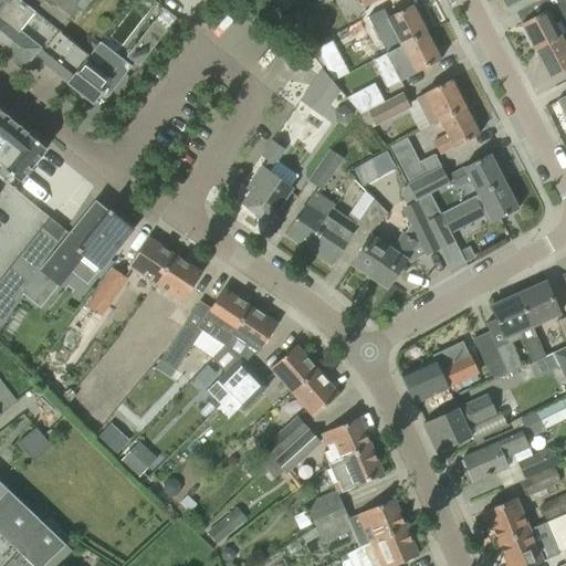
[(1,52),(12,60),(44,18),(21,0),(9,0),(0,12),(0,45),(3,49),(1,52)]
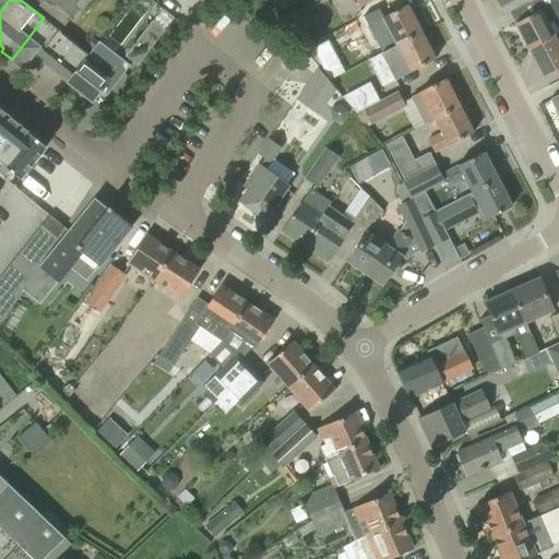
[(0,0),(0,12),(9,0),(0,0)]
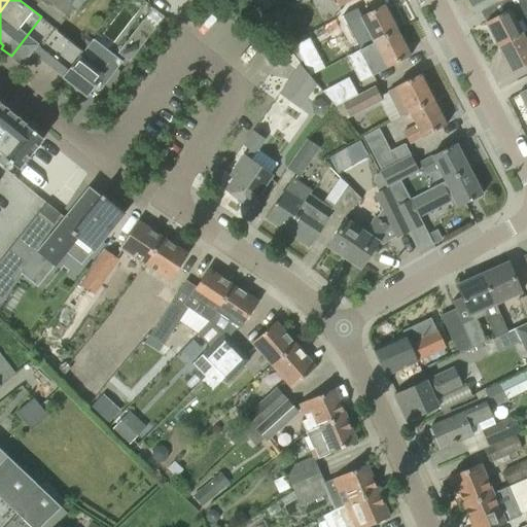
[(84,0),(20,0),(41,16),(41,18),(42,16),(57,28),(72,7),(76,10),(84,0)]
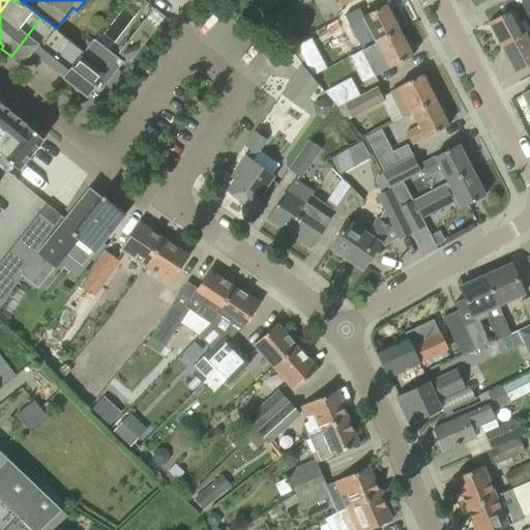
[(502,2),(501,0),(470,0),(477,15),(502,2)]
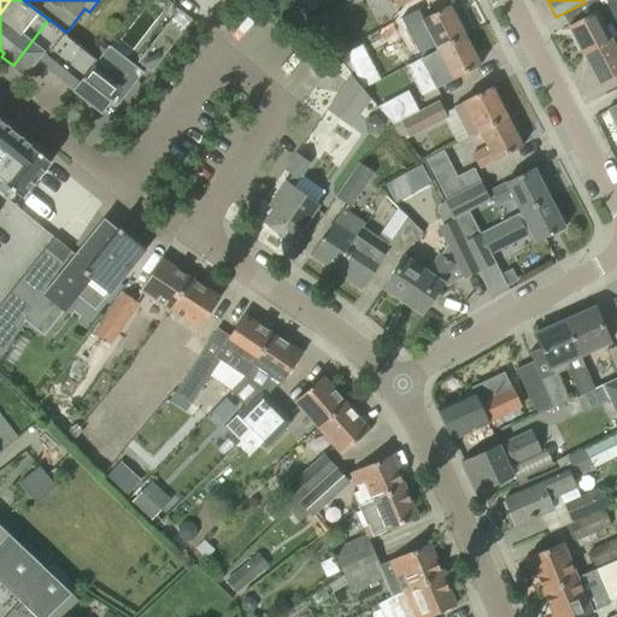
[(357,40),(391,24),(383,6),(348,22),(357,40)]
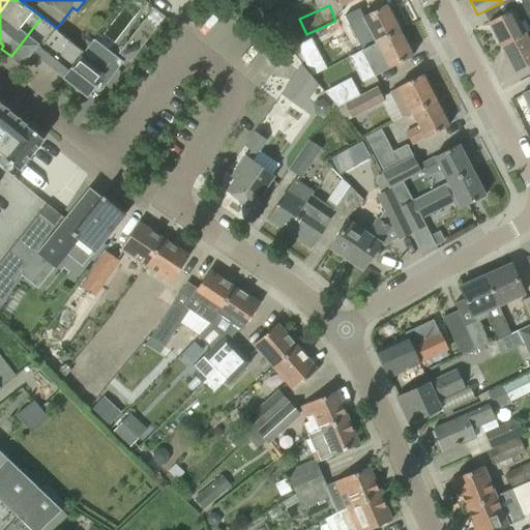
[(349,24),(362,50),(399,31),(385,5),(349,24)]
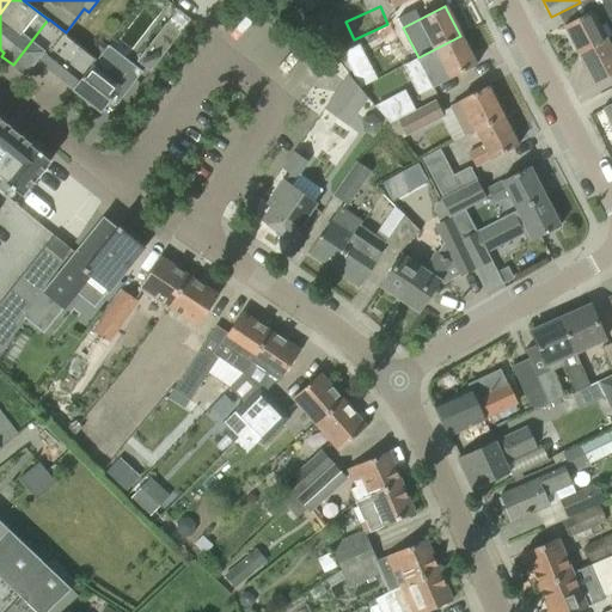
[(136,62),(150,72),(190,20),(177,10),(136,62)]
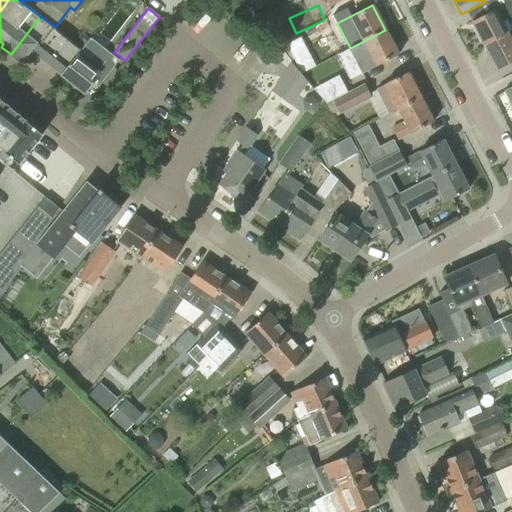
[(270,8),(257,15),(261,23),(274,17),(270,8)]
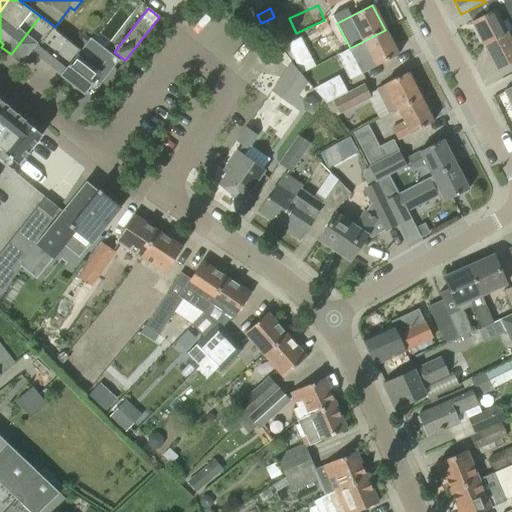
[(507,34),(511,31),(511,9),(494,19),(490,12),(471,22),(484,46),(507,34)]
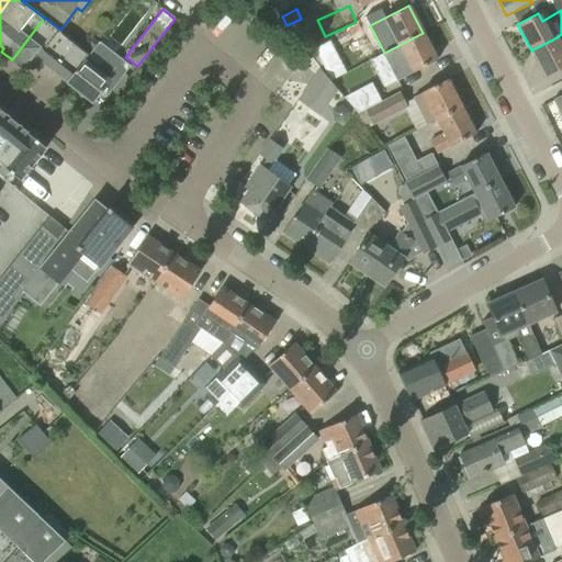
[(44,18),(12,59),(22,68),(35,52),(54,67),(69,79),(83,60),(89,54),(74,42),(44,19),(44,18)]
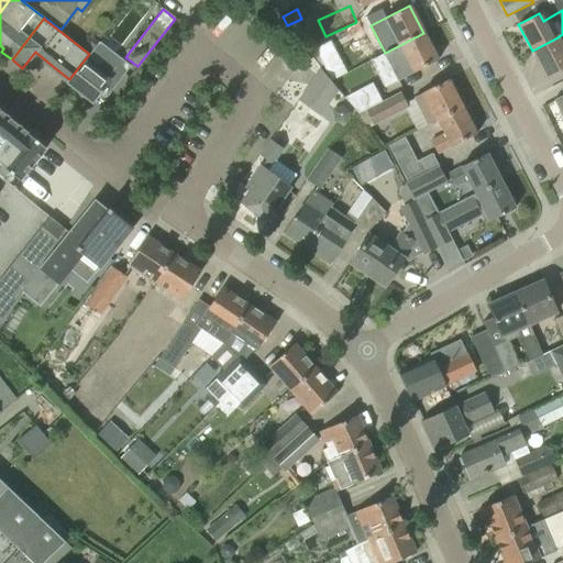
[(423,33),(385,53),(399,80),(438,61),(423,33)]
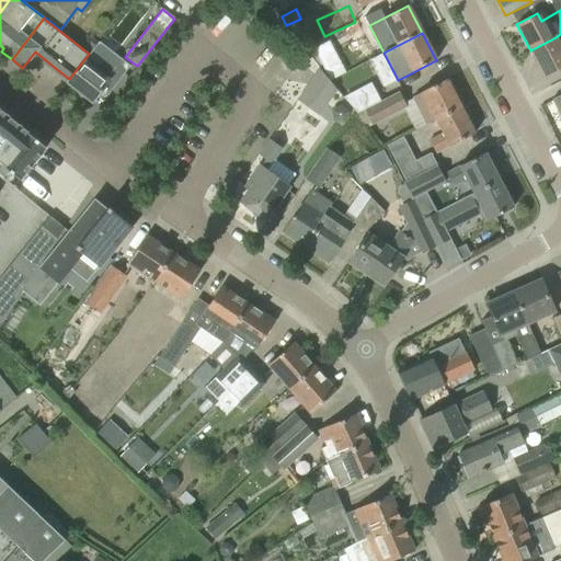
[(560,47),(556,37),(530,50),(544,78),(560,68),(560,47)]
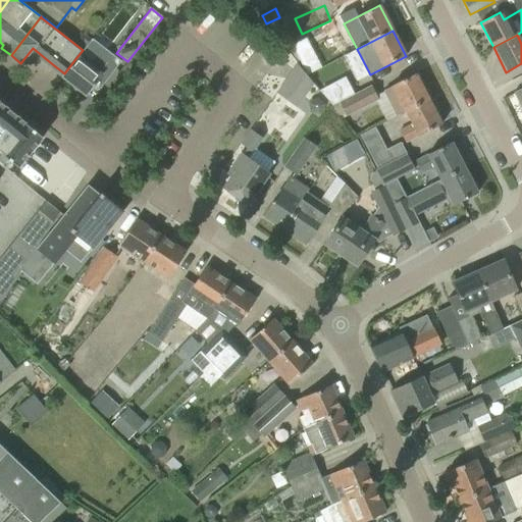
[(306,39),(292,46),(306,74),(321,67),(306,39)]
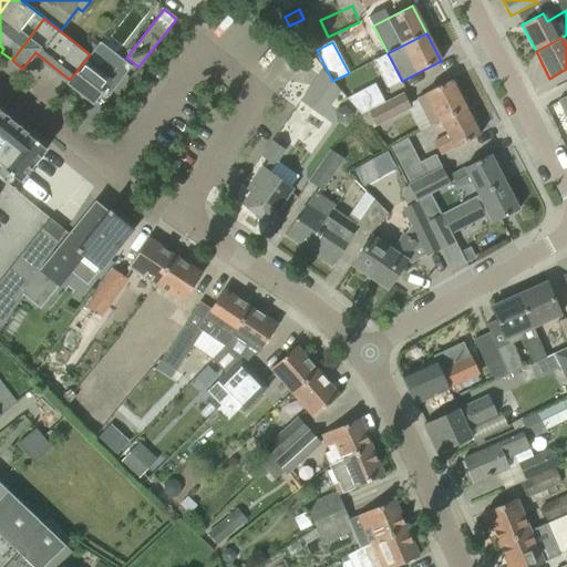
[(70,80),(68,84),(92,104),(100,93),(106,99),(132,68),(116,55),(111,62),(107,59),(98,71),(84,61),(70,80)]
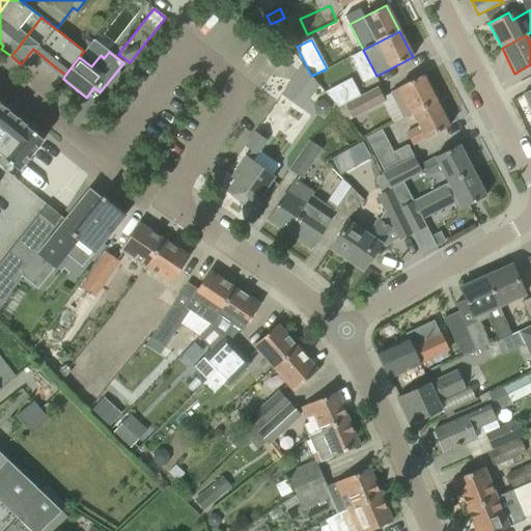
[(280,95),(301,109),(317,85),(301,65),(280,95)]
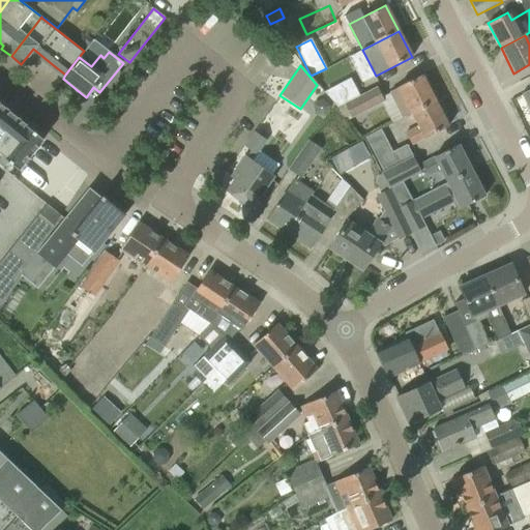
[(399,119),(411,113),(435,100),(421,75),(385,93),(399,119)]
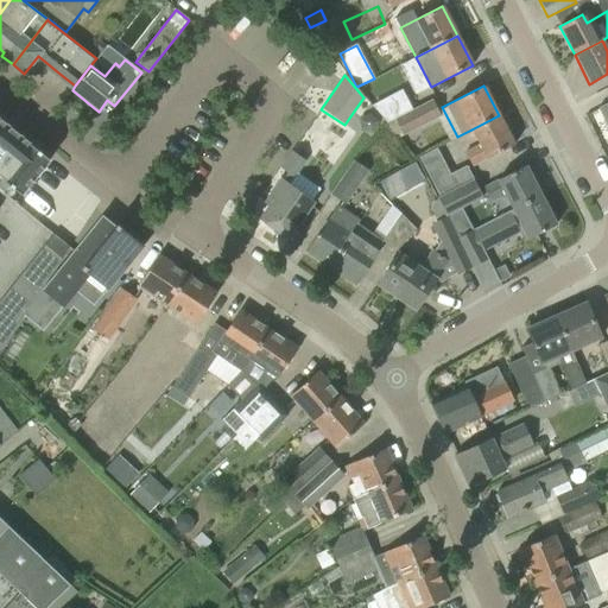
[(401,92),(373,106),(387,122),(392,120),(412,111),(401,92)]
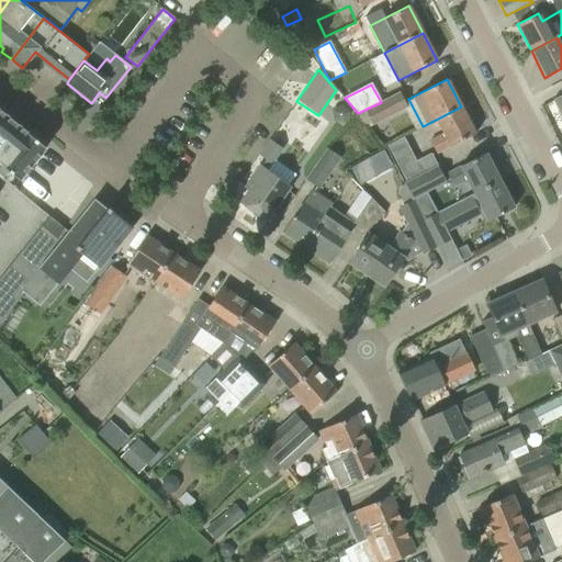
[(362,111),(370,127),(404,110),(396,94),(381,102),(362,111)]
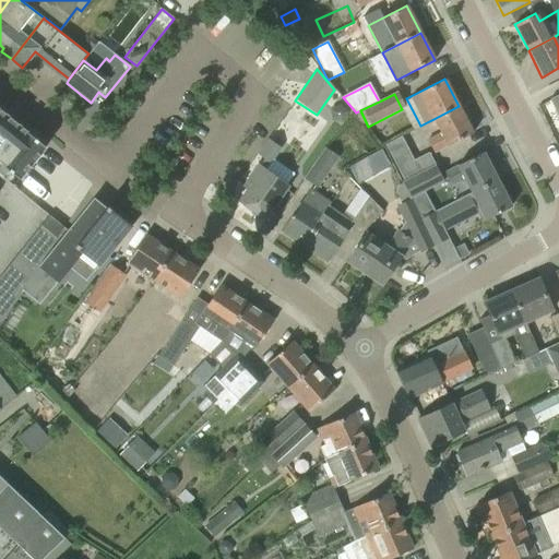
[(558,116),(558,94),(549,99),(558,117),(558,116)]
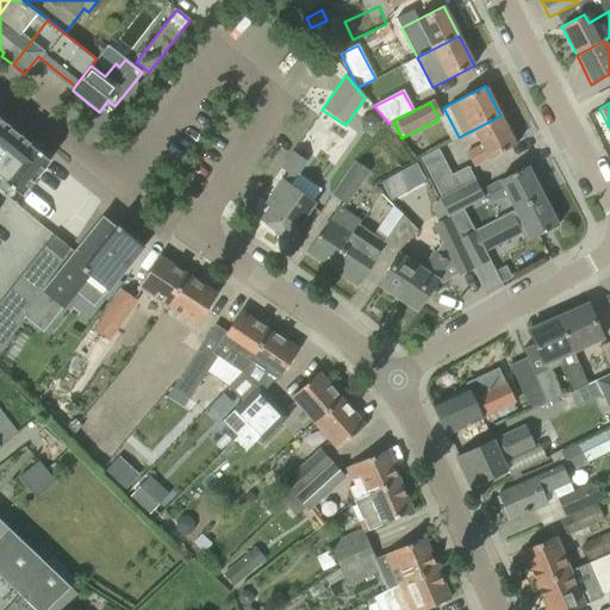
[(467,153),(474,167),(516,145),(500,116),(473,130),(481,145),(467,153)]
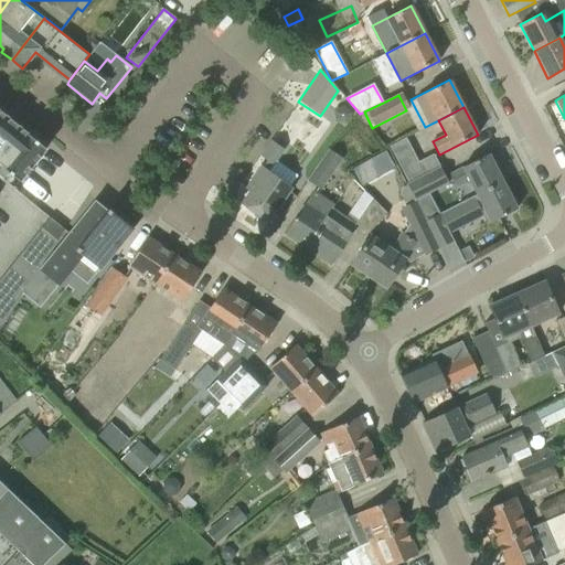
[(21,181),(48,147),(0,109),(0,174),(3,179),(9,171),(21,181)]
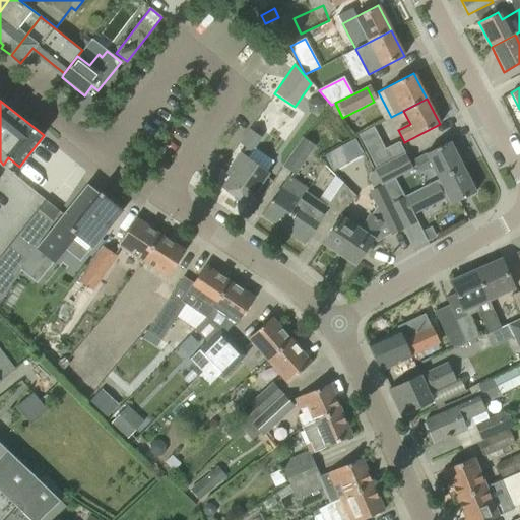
[(376,131),(382,145),(397,139),(391,125),(376,131)]
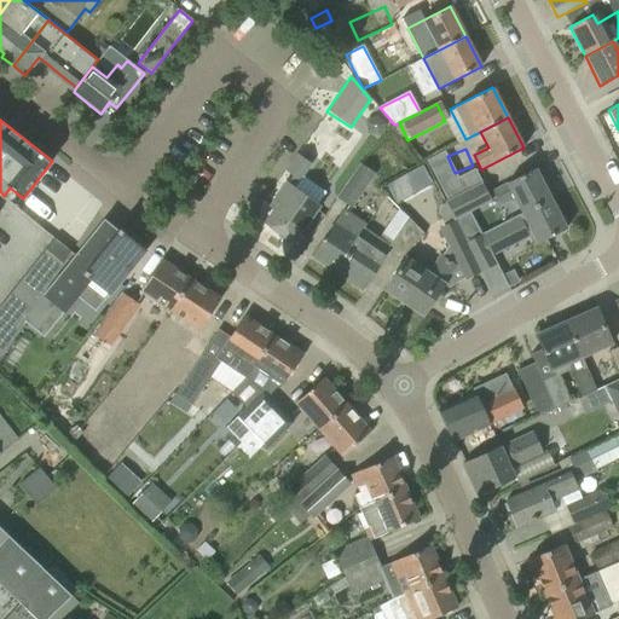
[(293,244),(320,206),(294,187),(311,165),(296,155),(285,171),(293,177),(288,184),(285,183),(272,202),(277,204),(264,224),(279,235),(278,237),(285,242),(288,241),(293,244)]
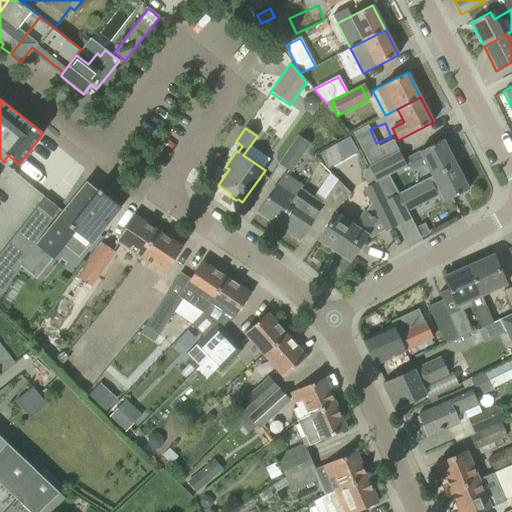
[(278,164),(290,172),(309,144),(297,136),(278,164)]
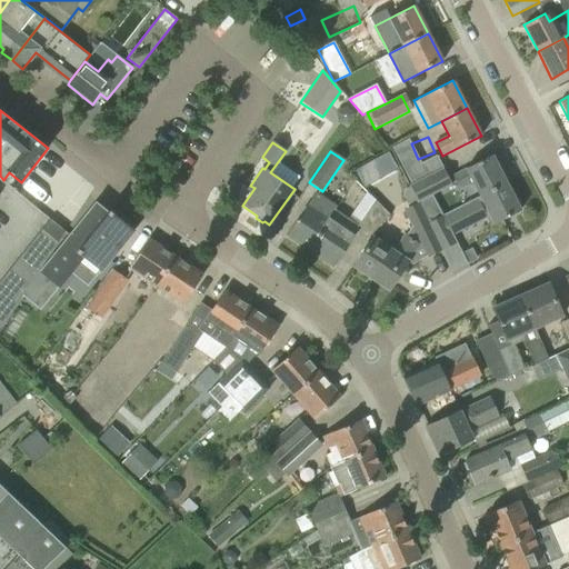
[(436,156),(420,163),(427,175),(427,176),(442,169),(436,156)]
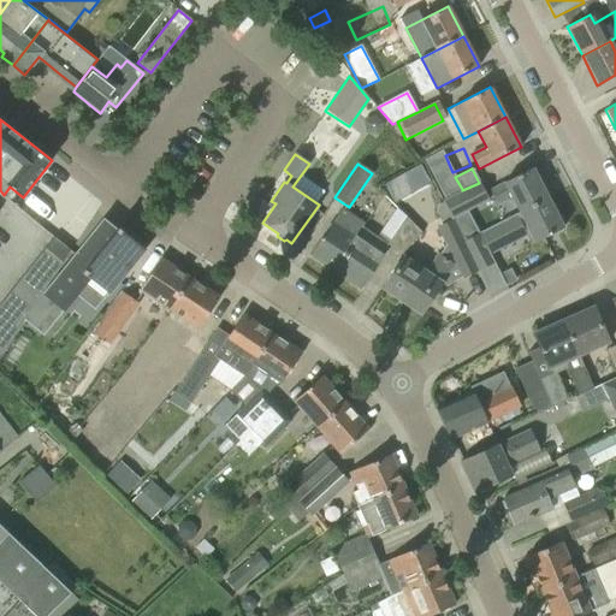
[(511,196),(519,213),(520,213),(548,199),(532,169),(510,179),(490,190),(497,203),(511,196)]
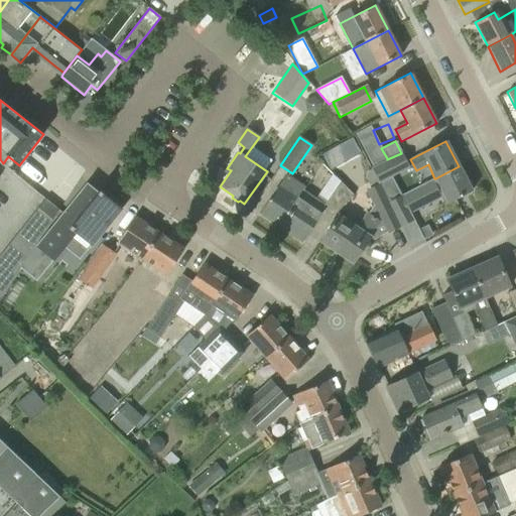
[(370,168),(377,183),(408,168),(401,153),(387,159),(370,168)]
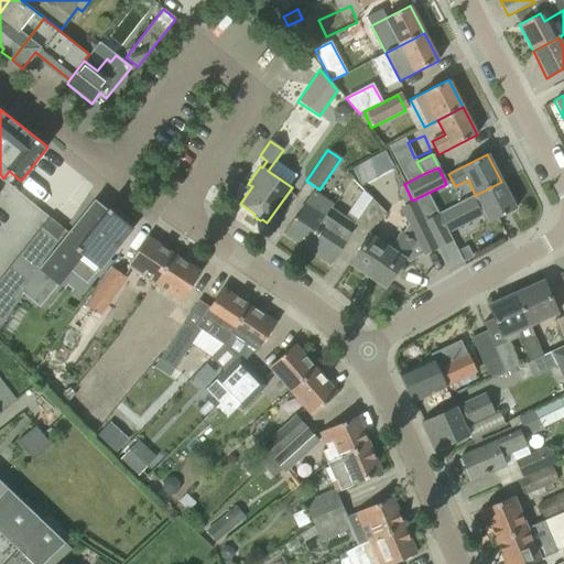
[(446,229),(479,212),(486,225),(516,209),(501,182),(476,195),(475,195),(472,197),(438,214),(446,229)]
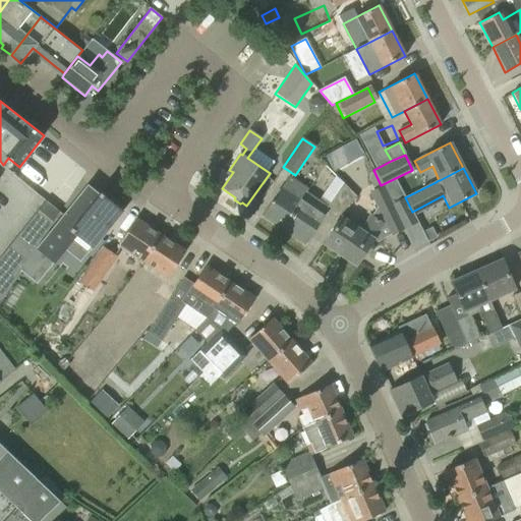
[(262,216),(283,231),(308,193),(306,192),(308,190),(289,176),(282,186),(262,216)]
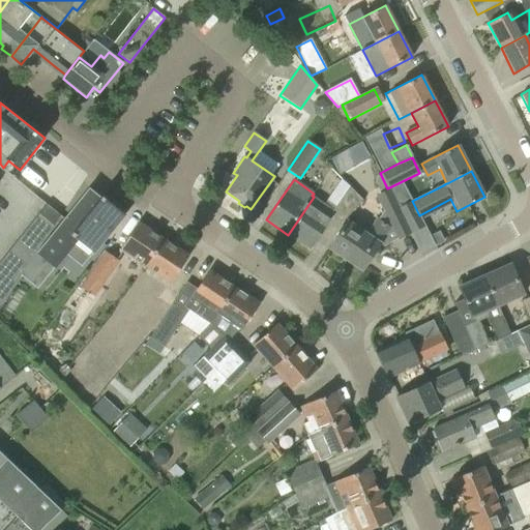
[(342,199),(343,200),(349,188),(342,180),(332,193),(342,199)]
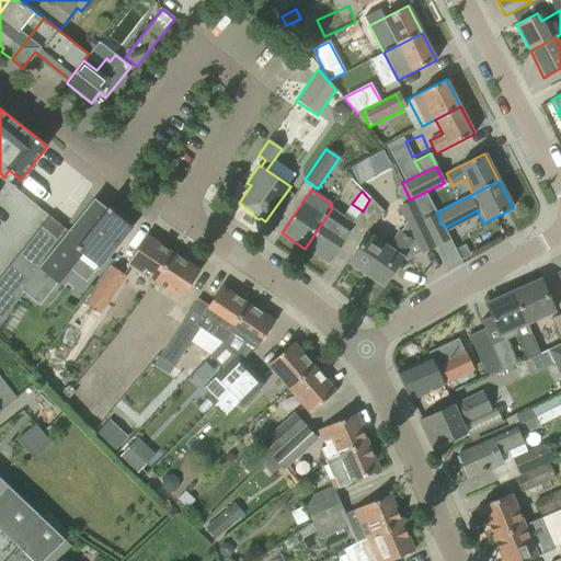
[(22,292),(33,299),(50,278),(57,284),(81,254),(99,267),(132,227),(107,208),(106,209),(94,199),(37,268),(22,292)]
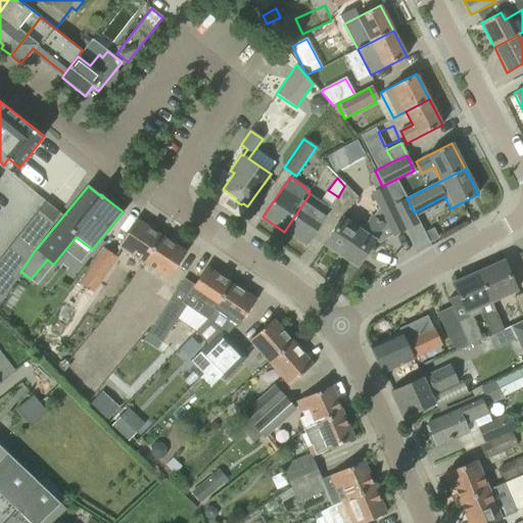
[(392,237),(406,231),(392,204),(392,205),(382,186),(373,191),(379,202),(376,203),(379,207),(372,218),(372,217),(362,232),(342,220),(325,245),(358,267),(375,240),(379,243),(392,235),(392,237)]
